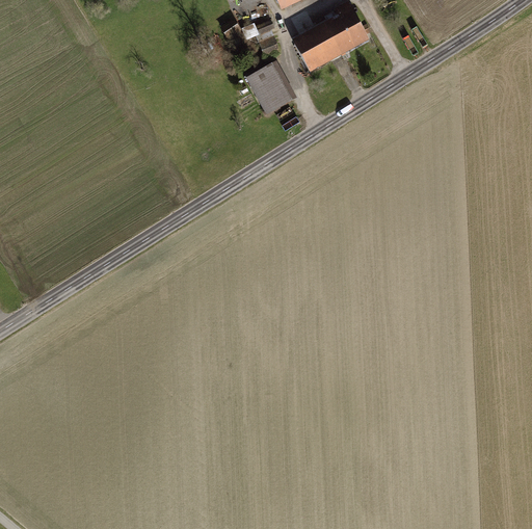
[(276,0),(281,9),(301,0),(276,0)]
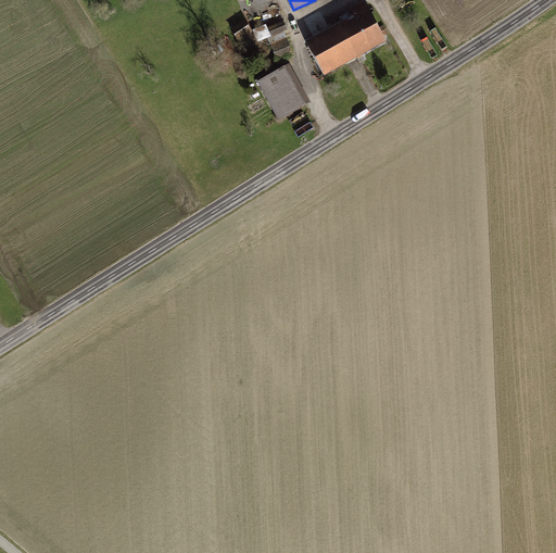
[(353,15),(305,41),(324,75),(384,41),(363,0),(349,8),(353,15)]
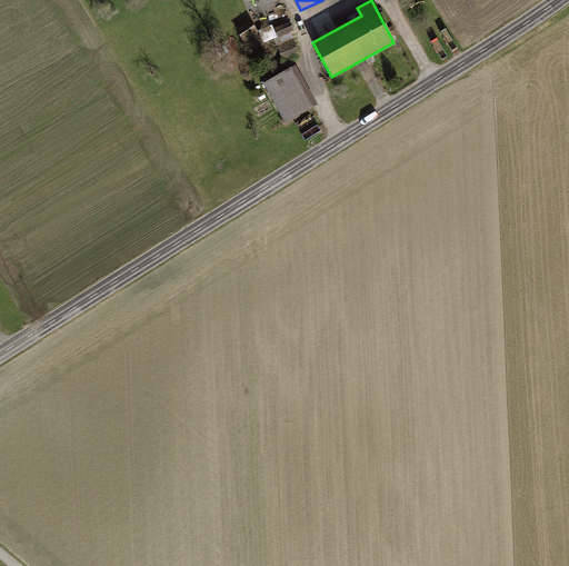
[(249,19),(236,27),(242,39),(257,31),(249,19)]
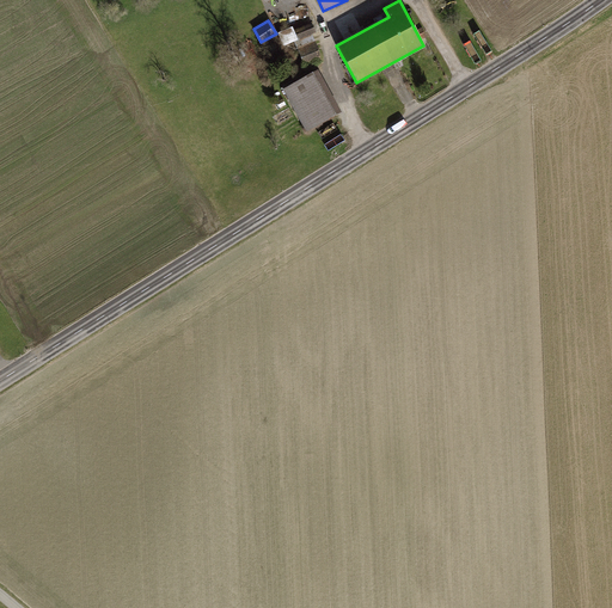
[(311,20),(295,25),(300,41),(316,35),(311,20)]
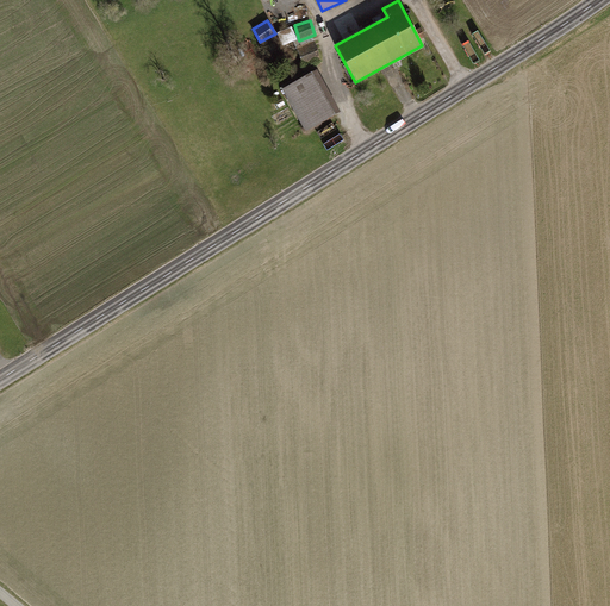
[(291,25),(277,31),(284,47),(298,41),(291,25)]
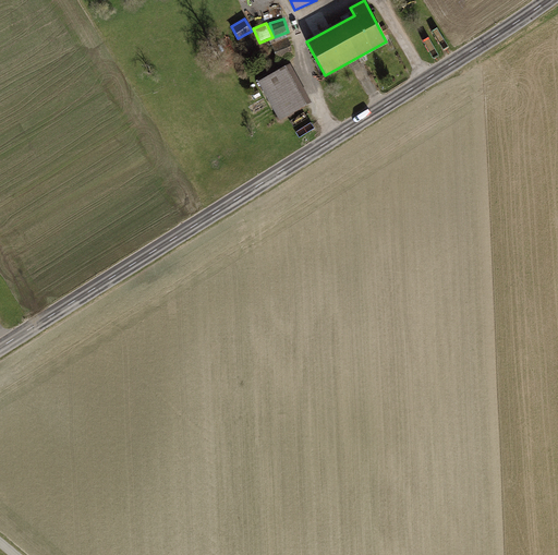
[(286,37),(271,41),(278,60),(292,56),(286,37)]
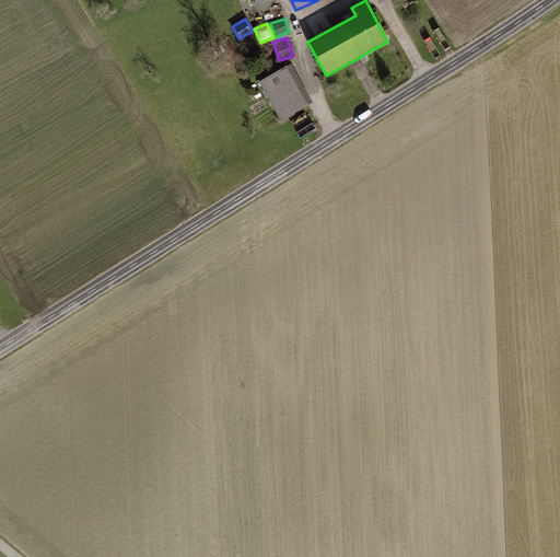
[(290,64),(257,81),(279,119),(311,103),(290,64)]
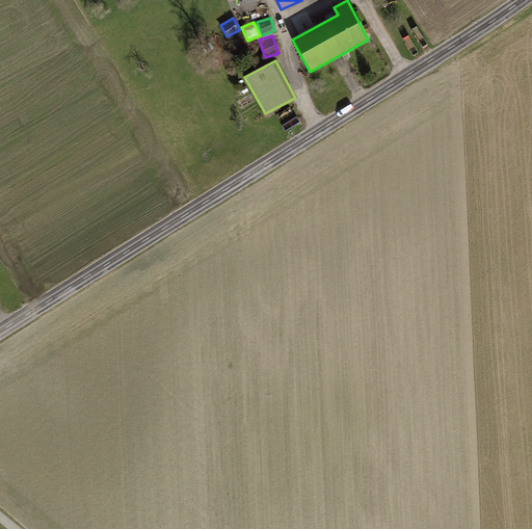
All buildings are outlined.
